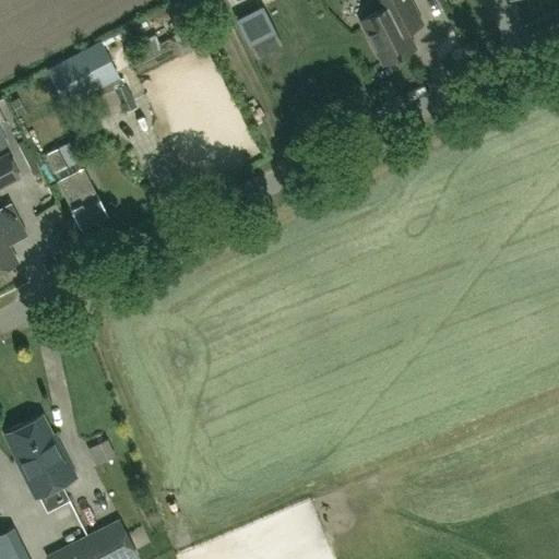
[(423,23),(411,0),(377,0),(382,9),(361,19),(384,62),(415,47),(406,31),(423,23)]
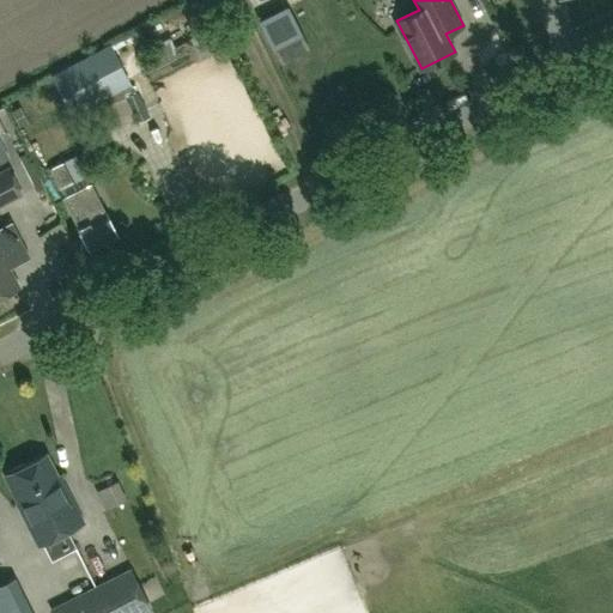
[(153,31),(138,40),(149,61),(164,54),(153,31)]
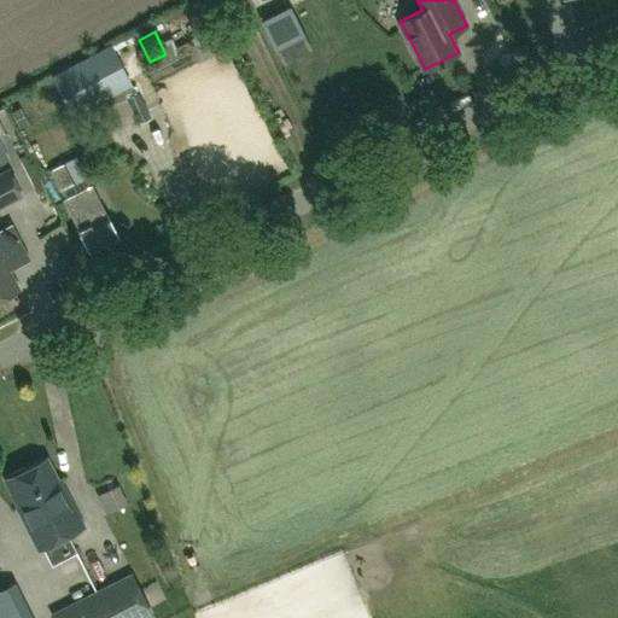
[(87,108),(129,86),(122,71),(80,94),(87,108)]
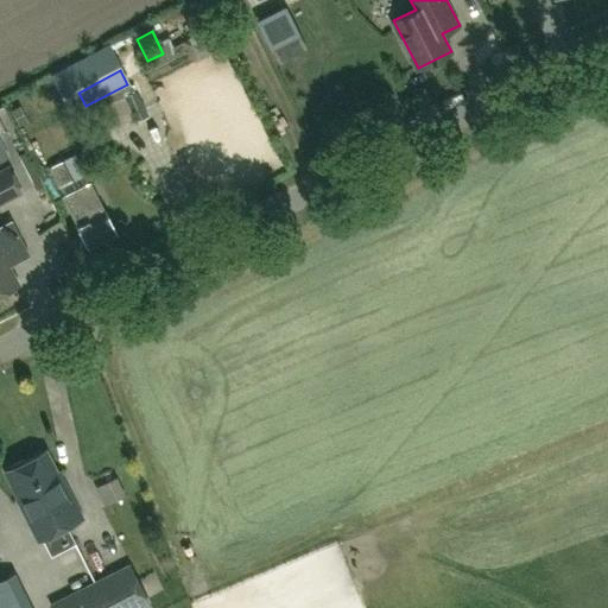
[(135,121),(150,115),(141,96),(127,102),(135,121)]
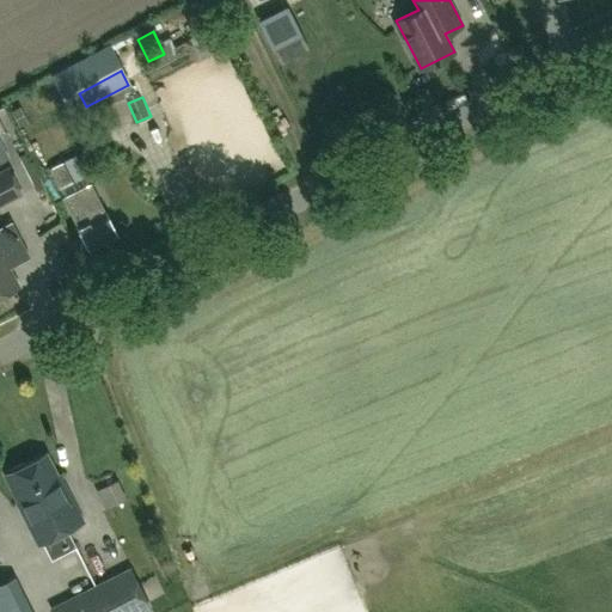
[(50,167),(62,183),(79,171),(67,155),(50,167)]
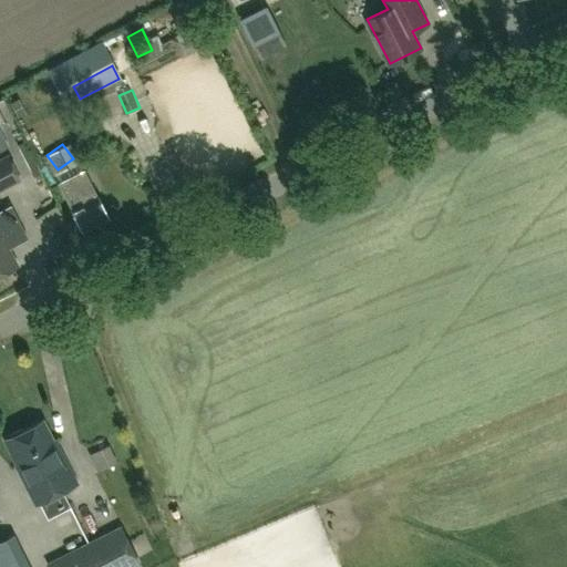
[(0,194),(18,185),(7,163),(0,166),(0,194)]
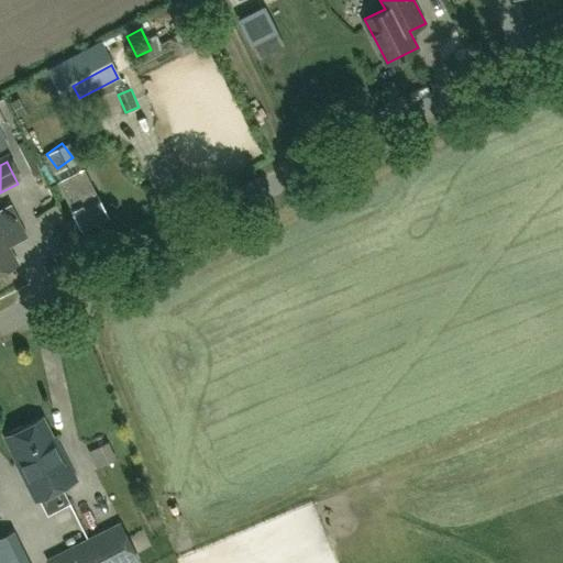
[(77,223),(80,224),(83,228),(109,214),(98,194),(97,194),(84,167),(58,180),(67,197),(66,198),(74,212),(73,216),(77,223)]
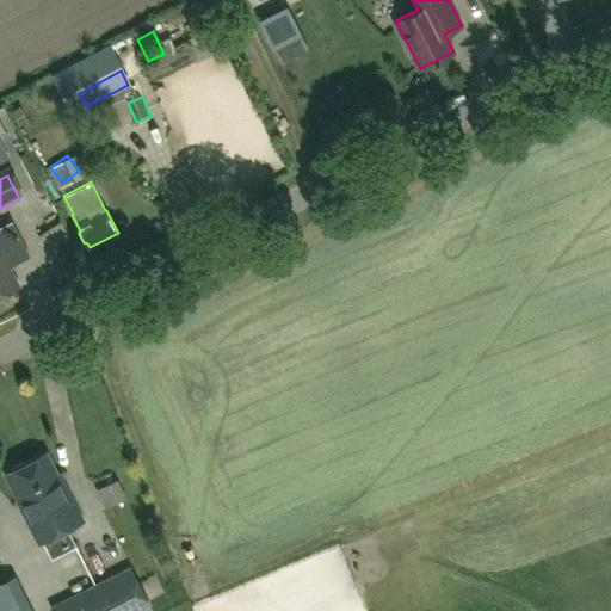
[(0,292),(18,284),(7,264),(8,259),(28,248),(12,220),(0,224),(0,292)]
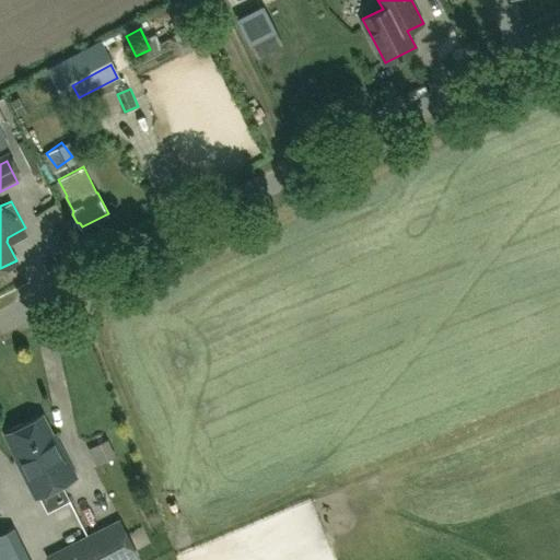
[(12,426),(11,429),(6,432),(24,468),(23,470),(35,494),(76,475),(56,434),(53,433),(42,412),(23,422),(20,421),(12,426)]
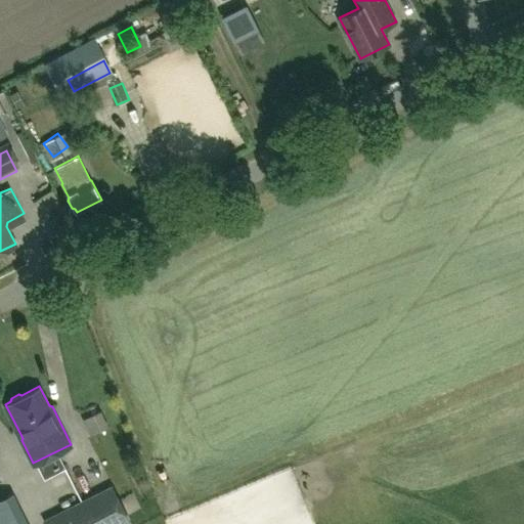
[(110,487),(43,521),(44,523),(120,523),(127,521),(110,487)]
